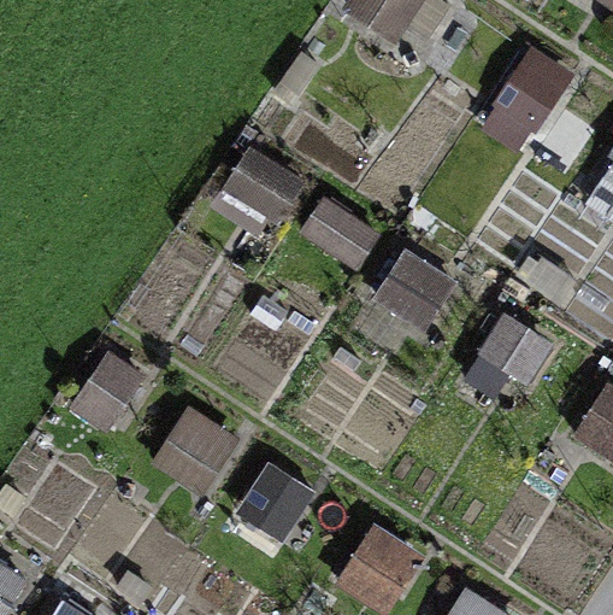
[(375,0),(361,19),(384,36),(411,0),(375,0)]
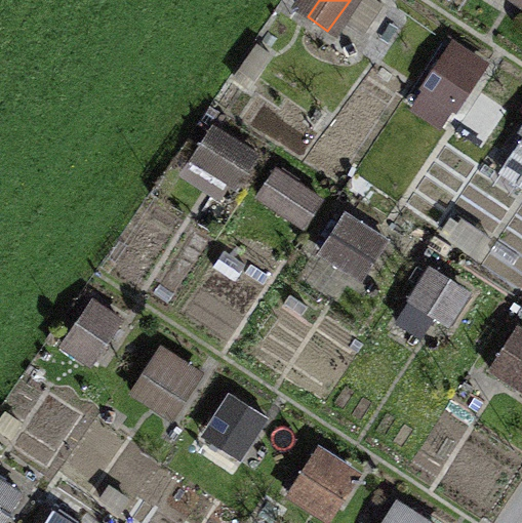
[(405,113),(444,133),(485,61),(446,39),(405,113)]
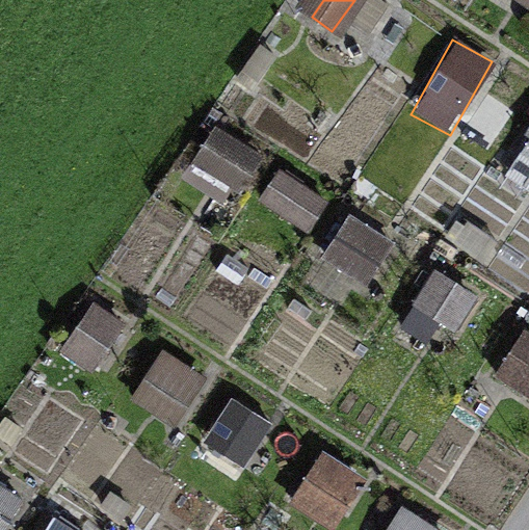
[(218,128),(196,158),(234,186),(257,156),(218,128)]
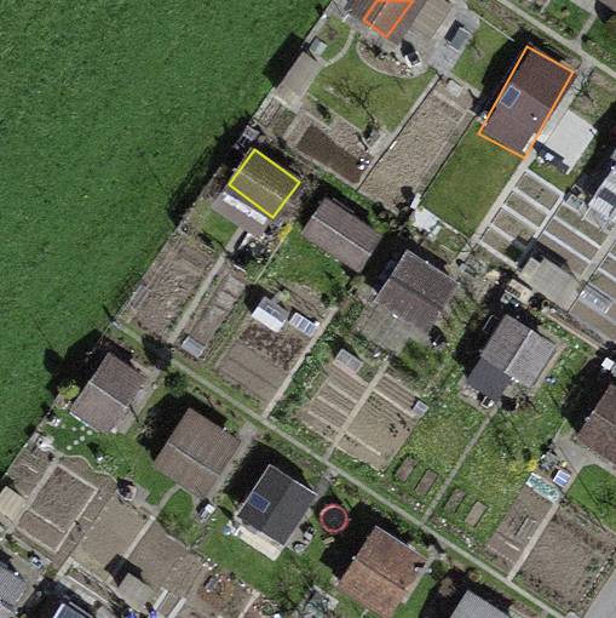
[(324,199),(303,234),(361,270),(383,235),(324,199)]
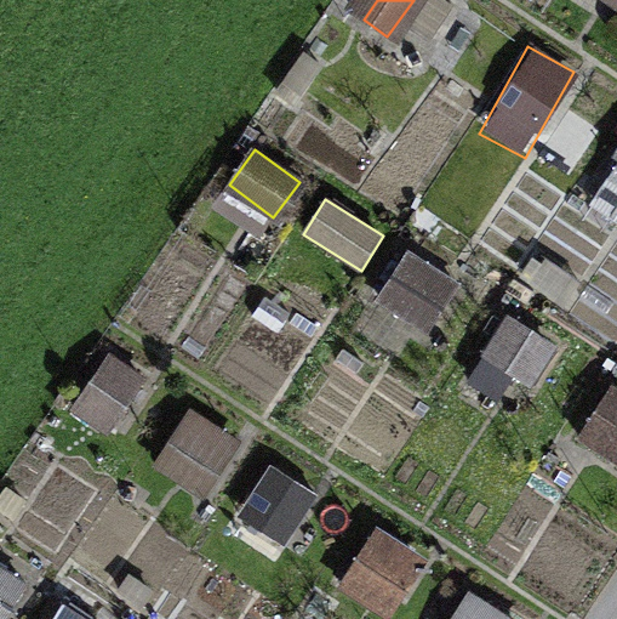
[(401,255),(376,304),(430,331),(456,282),(401,255)]
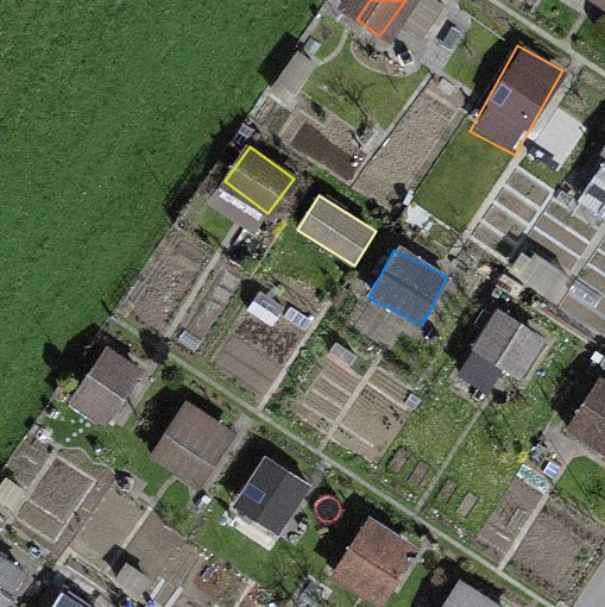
[(604,380),(598,376),(565,426),(604,451),(604,380)]
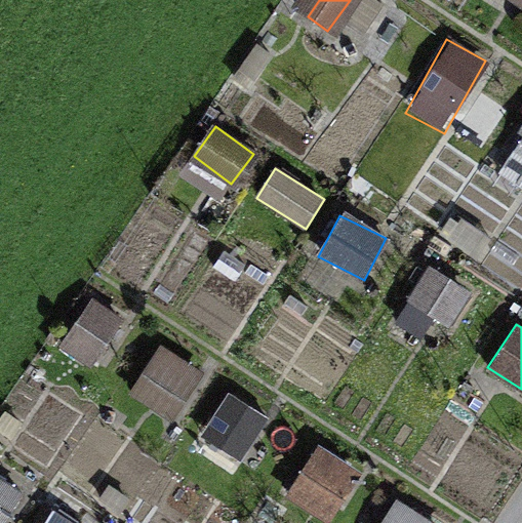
[(126,395),(169,424),(204,372),(161,344),(126,395)]
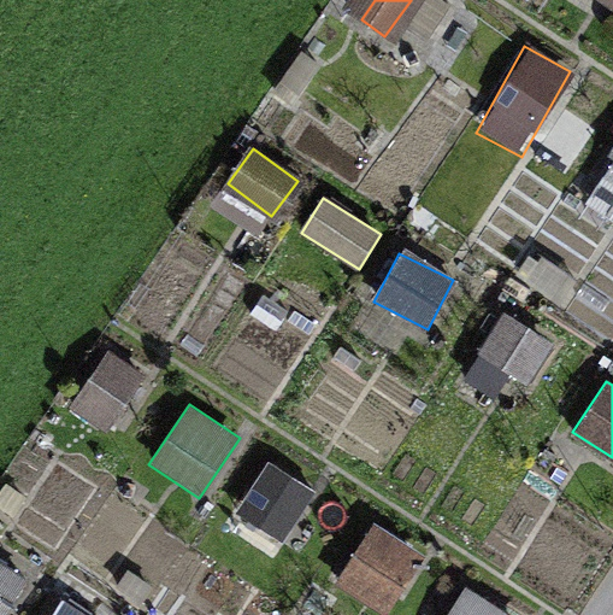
[(241,521),(287,538),(308,484),(263,466),(241,521)]
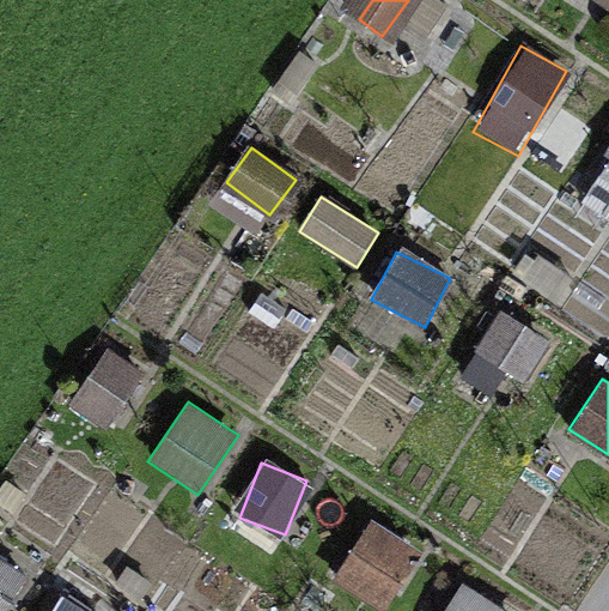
[(361,519),(333,588),(387,610),(390,610),(419,543),(361,519)]
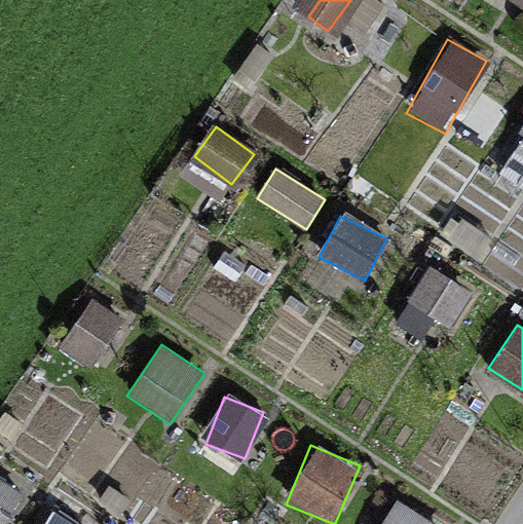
[(389,501),(379,523),(439,523),(389,501)]
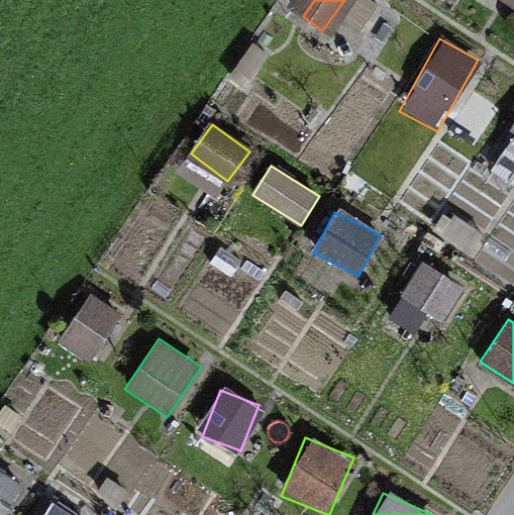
[(81,514),(49,498),(39,514),(81,514)]
